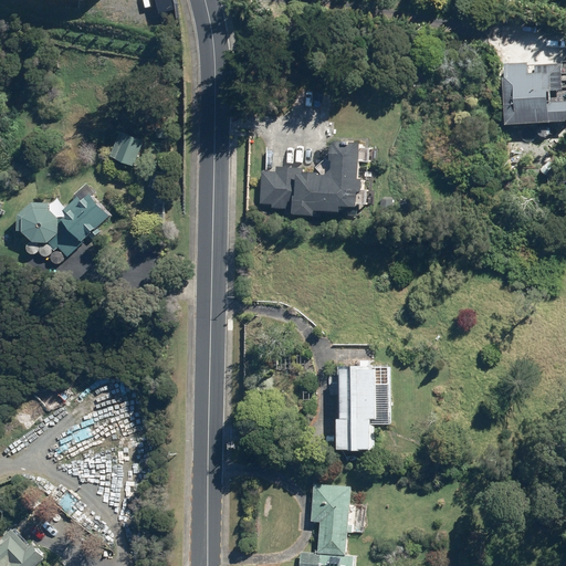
[(530,71),(530,61),(506,62),(506,76),(504,75),(506,123),(565,119),(565,85),(564,86),(564,62),(536,63),(537,71),(530,71)]
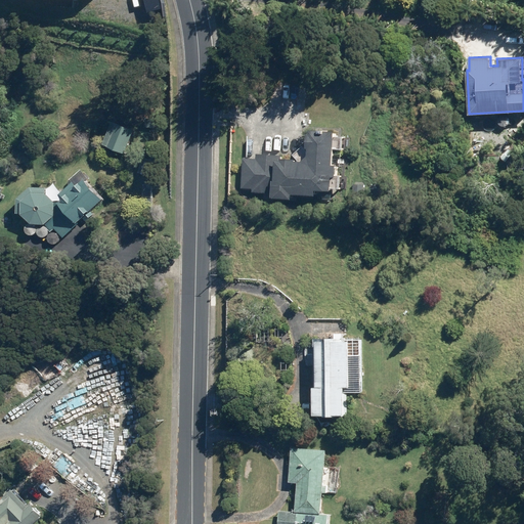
[(146,114),(145,127),(156,128),(157,115),(146,114)]
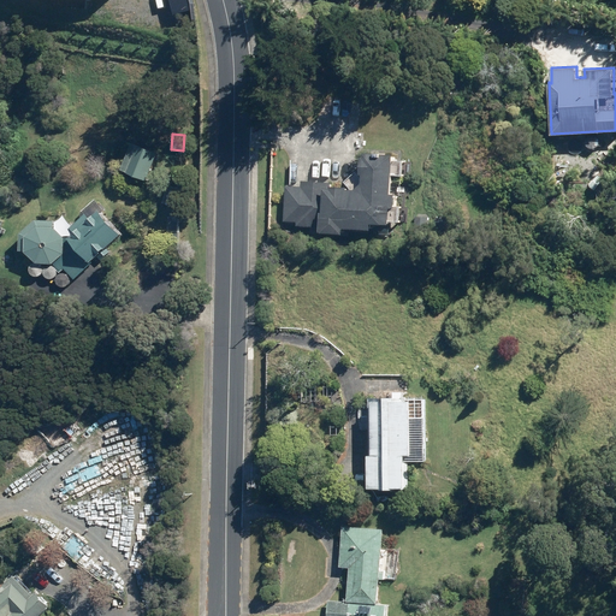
[(160,153),(135,142),(123,170),(148,181),(160,153)]
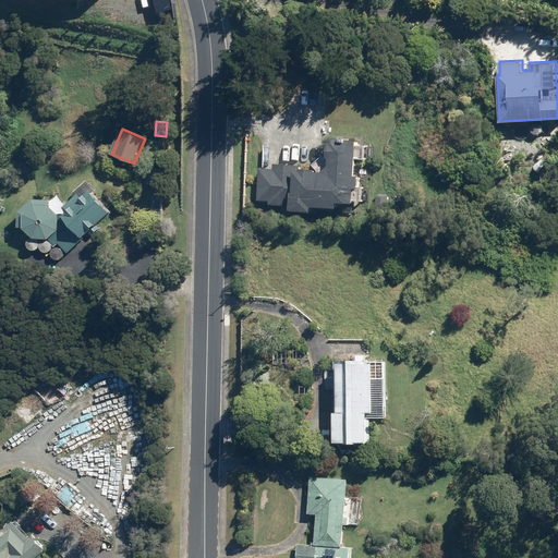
[(365,158),(365,145),(356,144),(356,138),(330,137),(330,140),(328,140),(328,141),(327,141),(327,157),(328,156),(328,160),(325,157),(315,165),(320,171),(314,171),(314,169),(300,168),(300,165),(273,164),(273,168),(258,167),(257,199),(269,201),(268,205),(289,206),(289,209),(311,210),(311,206),(336,207),(336,202),(352,203),(353,199),(362,201),(363,186),(359,186),(360,176),(354,174),(355,158),(365,158)]
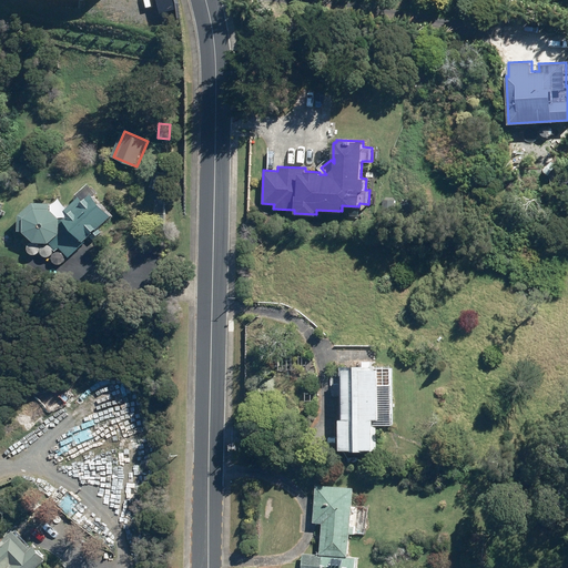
[(165,192),(169,179),(158,175),(154,190),(165,192)]
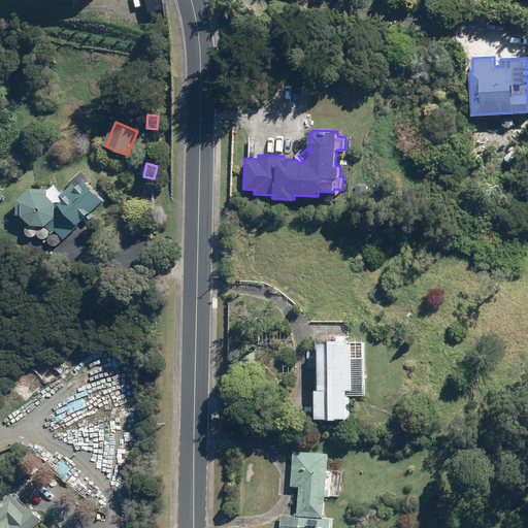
[(105,201),(86,180),(78,188),(74,183),(61,196),(65,200),(62,203),(56,203),(47,194),(34,194),(24,203),(24,217),(33,226),(45,227),(53,234),(56,231),(64,240),(85,221),(88,224),(96,216),(93,213),(105,201)]
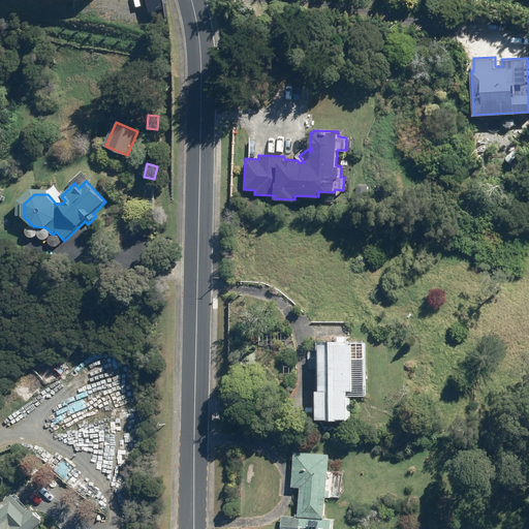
[(367,206),(368,187),(356,186),(356,206),(367,206)]
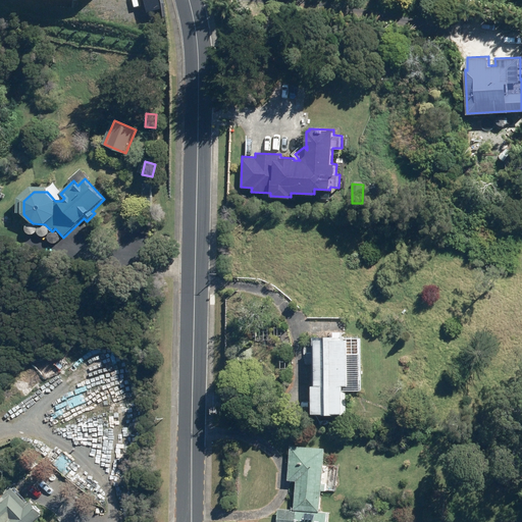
[(344,336),(343,332),(329,332),(330,336),(313,336),(313,385),(312,385),(313,414),(313,415),(347,414),(347,385),(349,384),(349,338),(346,338),(346,336),(344,336)]
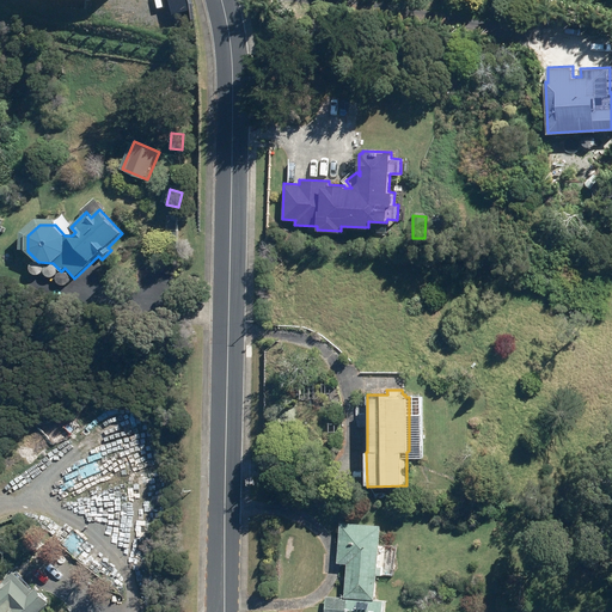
[(381,575),(383,568),(378,567),(380,526),(341,522),(337,564),(347,564),(344,598),(326,597),(324,611),(383,611),(384,601),(375,600),(377,575),(381,575)]
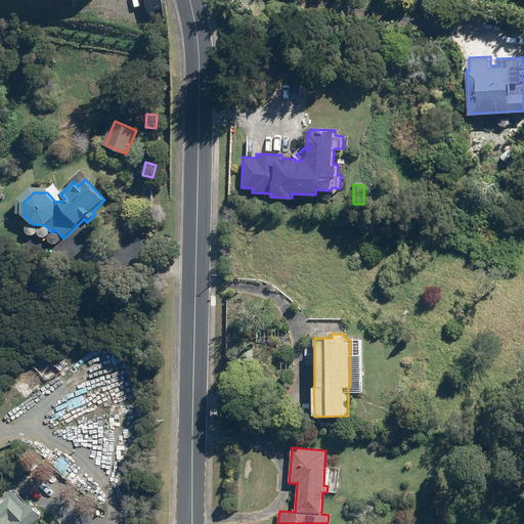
[(29,508),(13,490),(0,503),(0,523),(35,523),(43,517),(33,505),(29,508)]
